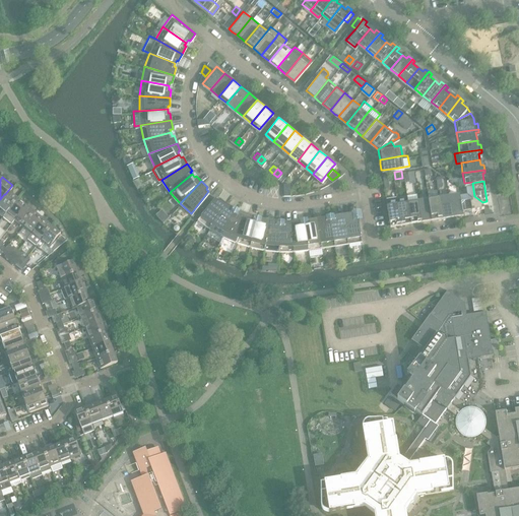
[(0,213),(1,214),(17,195),(9,189),(5,194),(4,194),(0,199),(0,213)]
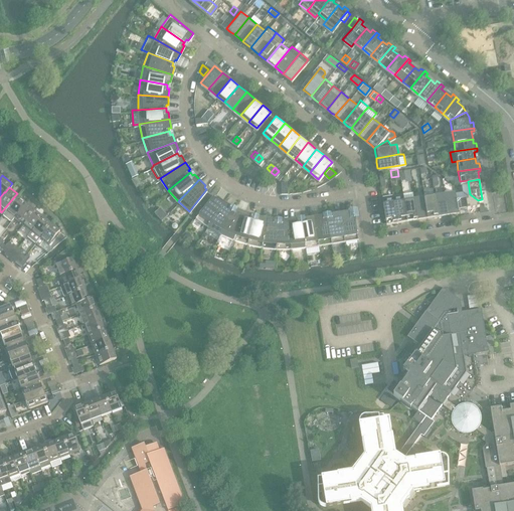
[(458,210),(458,207),(456,197),(455,188),(444,190),(448,212),(458,210)]
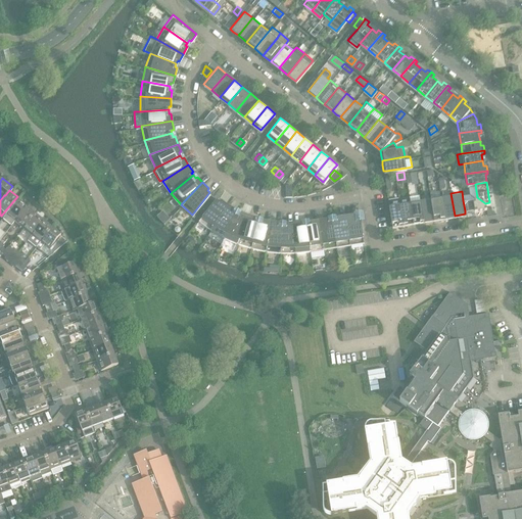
[(423,221),(420,198),(419,192),(409,193),(413,222),(423,221)]
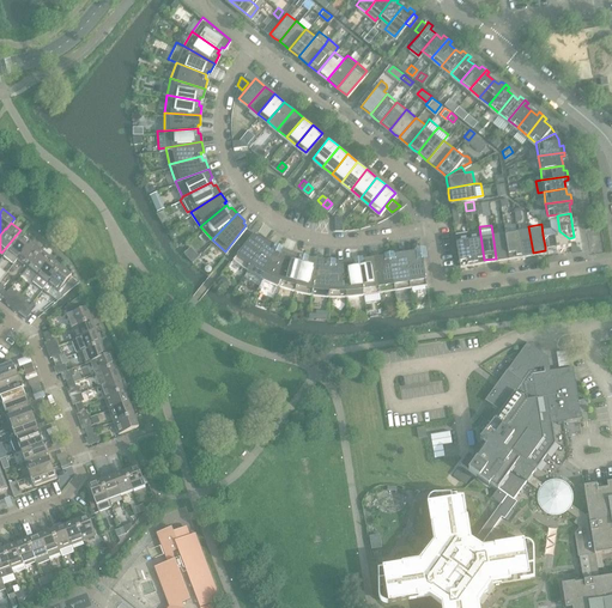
[(484,260),(479,226),(467,229),(472,262),(484,260)]
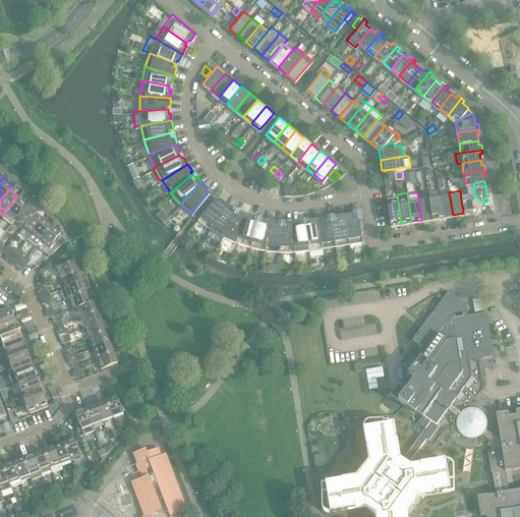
[(453,215),(449,192),(439,194),(442,216),(453,215)]
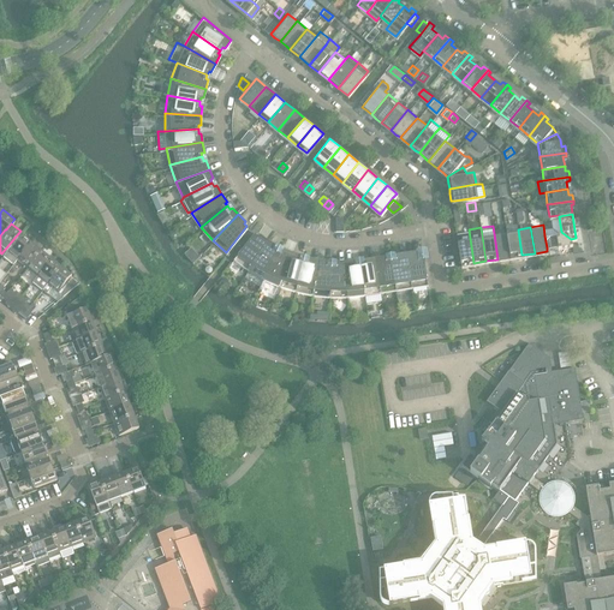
[(474,263),(469,229),(455,232),(462,264),(474,263)]
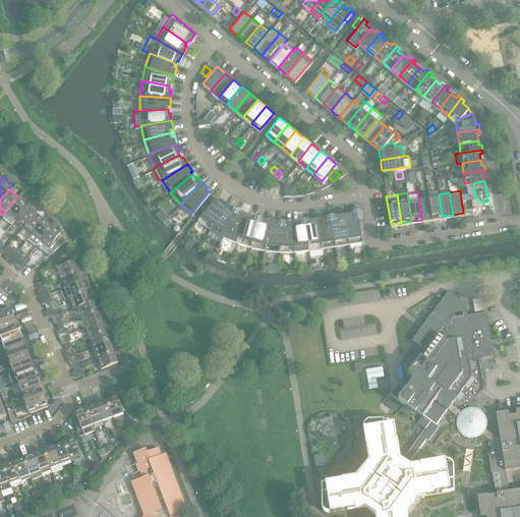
[(442,216),(439,194),(428,195),(431,218),(442,216)]
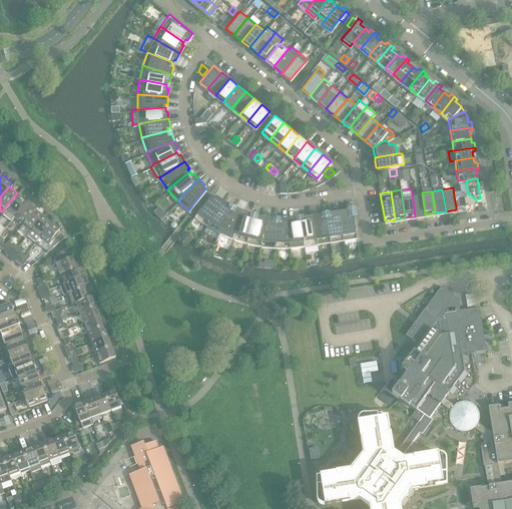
[(1,211),(10,218),(14,213),(25,199),(17,192),(1,211)]
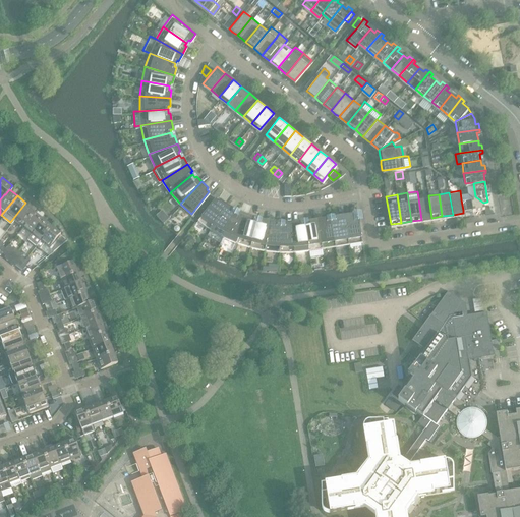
[(431,218),(428,195),(418,197),(421,220),(431,218)]
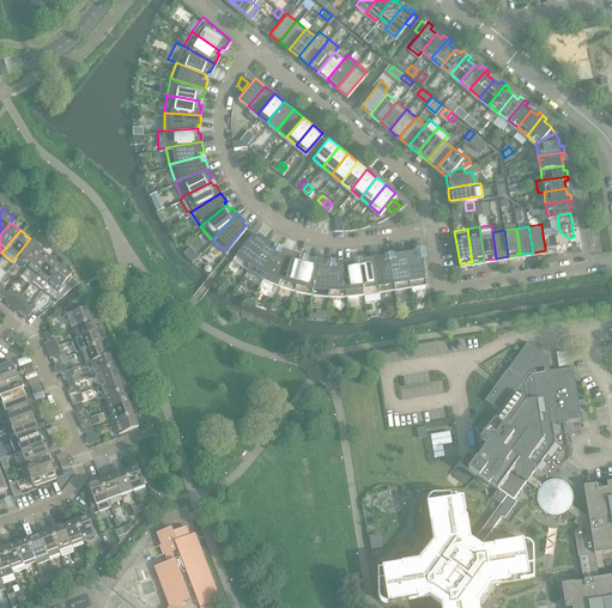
[(247,267),(266,237),(258,231),(256,233),(253,231),(232,256),(247,267)]
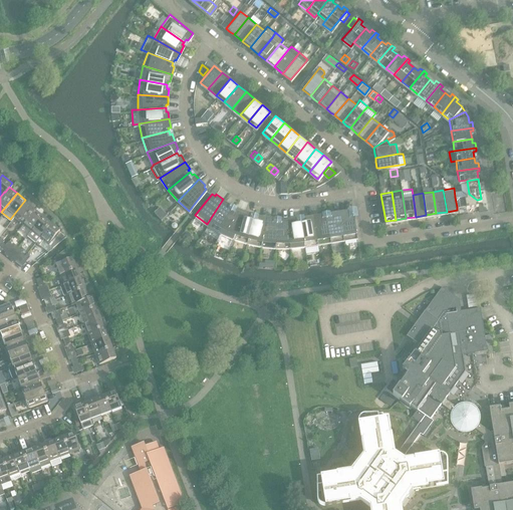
[(477,204),(477,200),(469,194),(455,197),(457,207),(477,204)]
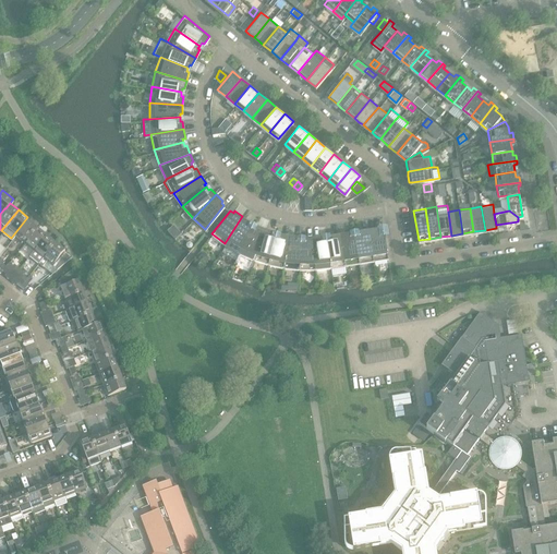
[(239,251),(252,225),(249,223),(250,220),(242,216),(225,243),(239,251)]
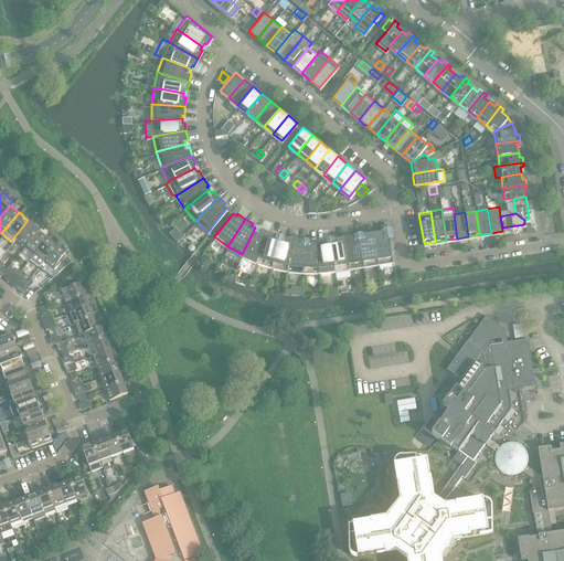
[(24,243),(36,228),(28,220),(16,235),(24,243)]
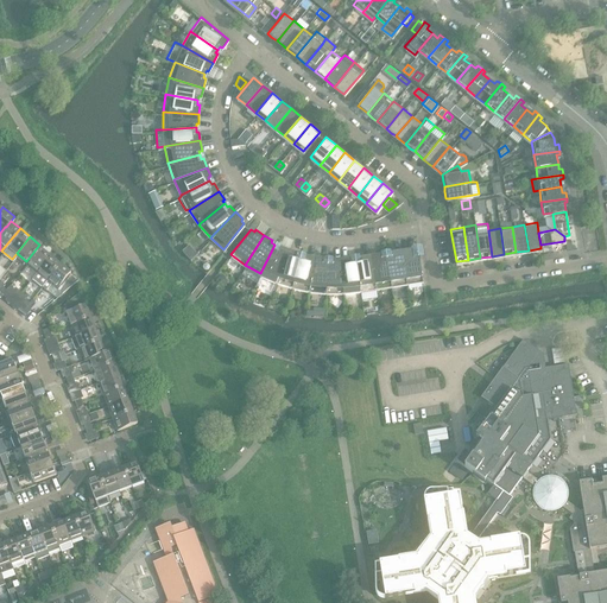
[(274,280),(289,247),(279,243),(278,246),(274,245),(260,273),(274,280)]
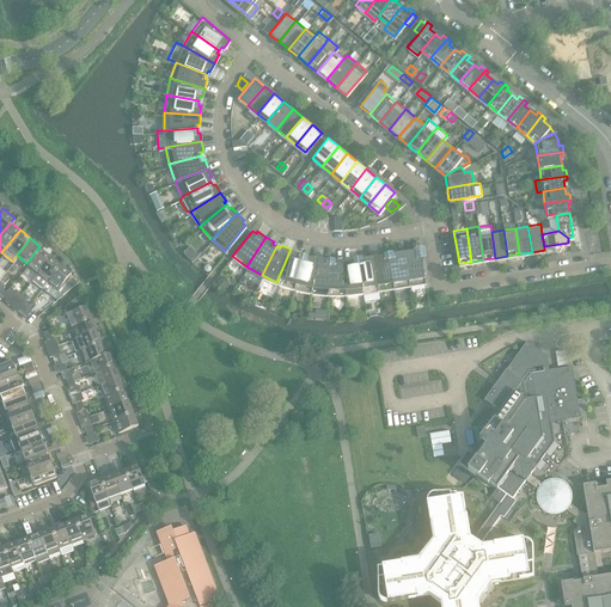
[(36,271),(50,253),(40,246),(26,263),(36,271)]
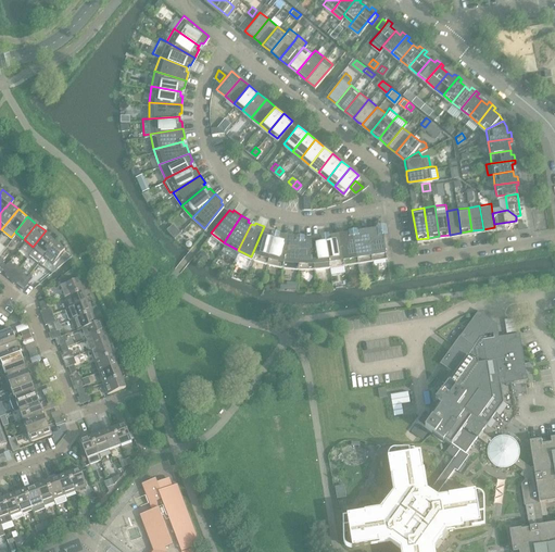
[(386,255),(381,226),(377,227),(377,225),(366,226),(371,258),(386,255)]
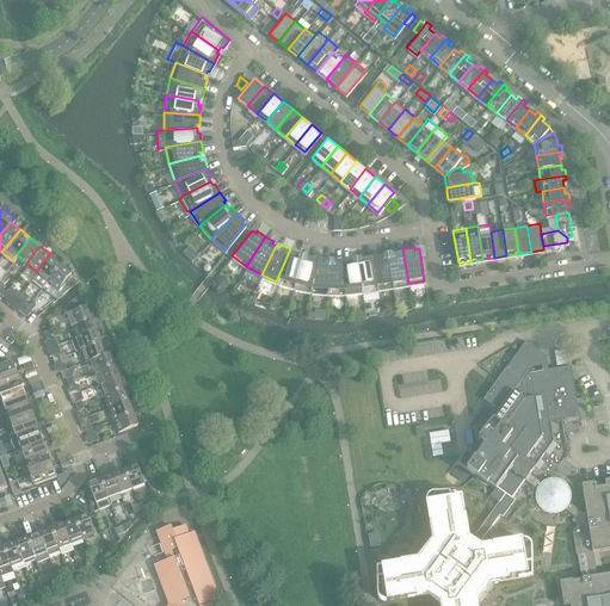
[(293,288),(301,255),(297,254),(299,252),(290,248),(276,282),(279,283),(293,288)]
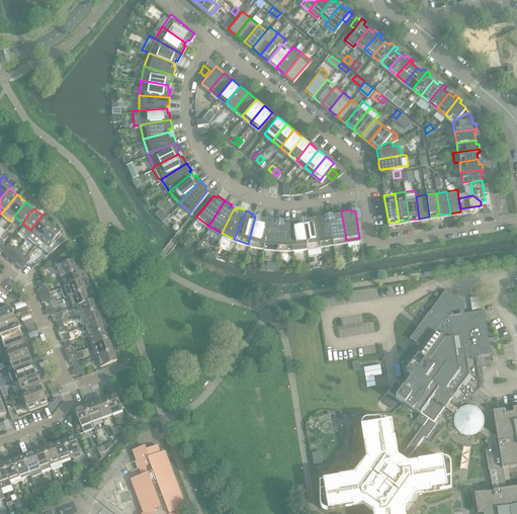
[(346,240),(341,210),(332,212),(332,215),(328,216),(333,243),(346,240)]
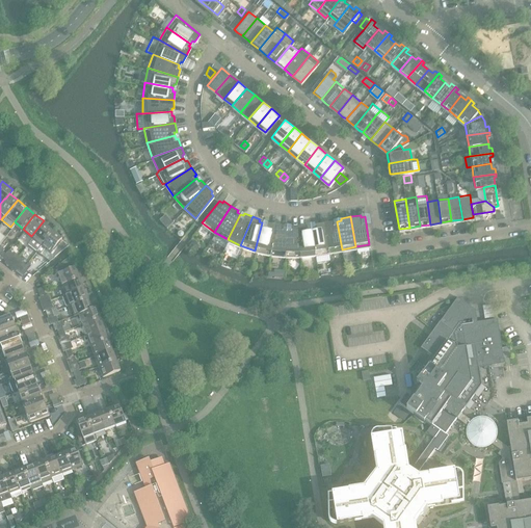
[(342,249),(337,221),(334,221),(334,219),(323,220),(328,252),(342,249)]
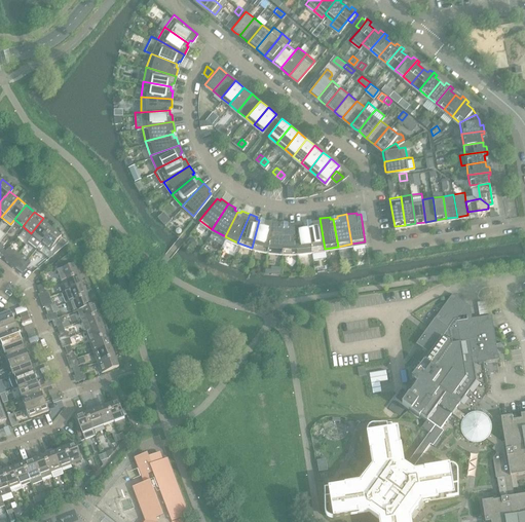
[(36,246),(51,225),(43,218),(31,233),(27,238),(36,246)]
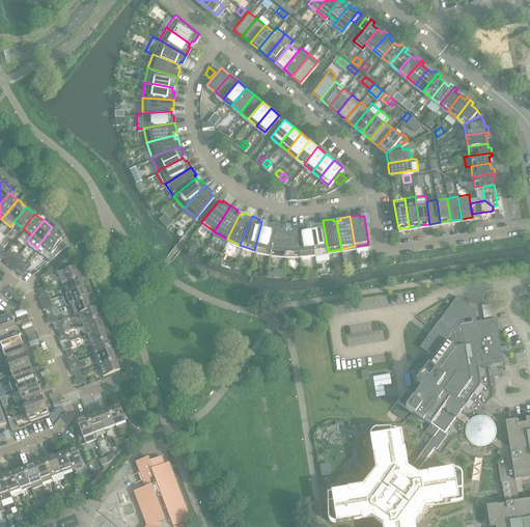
[(328,251),(323,220),(313,222),(313,224),(309,224),(314,253),(328,251)]
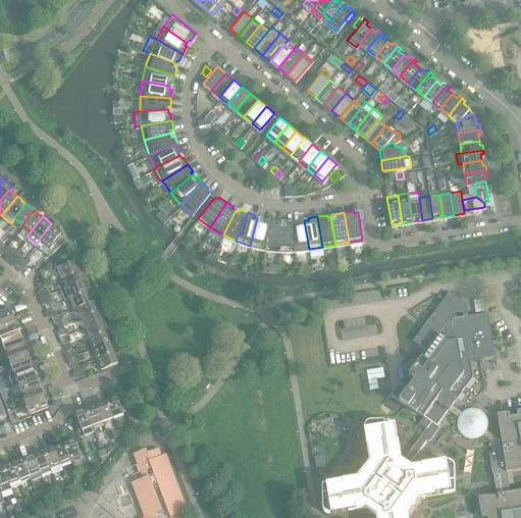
[(264,249),(269,218),(261,217),(261,219),(257,218),(250,246),(264,249)]
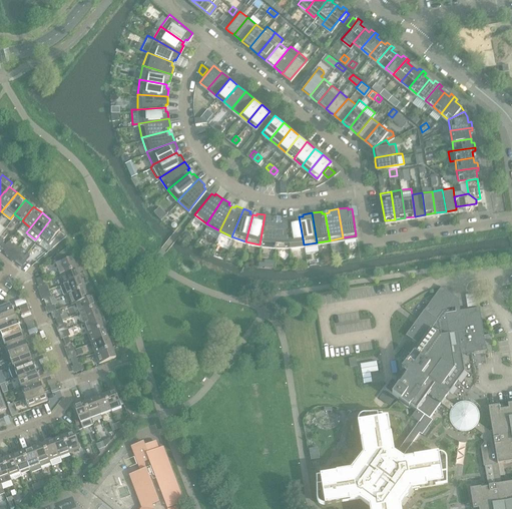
[(275,245),(277,217),(273,217),(273,215),(265,214),(260,244),(275,245)]
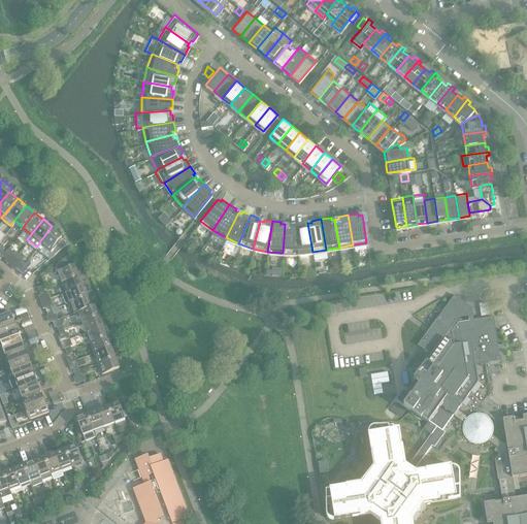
[(297,253),(296,222),(288,222),(288,225),(285,224),(283,253),(297,253)]
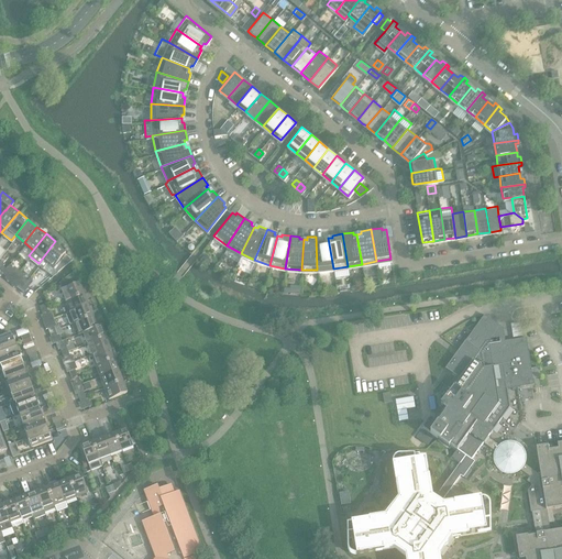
[(333,269),(328,238),(324,239),(324,237),(316,237),(317,270),(333,269)]
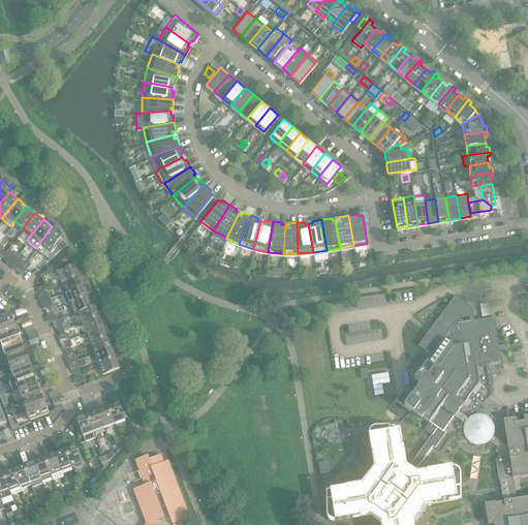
[(67,241),(60,236),(61,234),(52,226),(36,247),(39,250),(44,244),(50,248),(54,252),(67,241)]
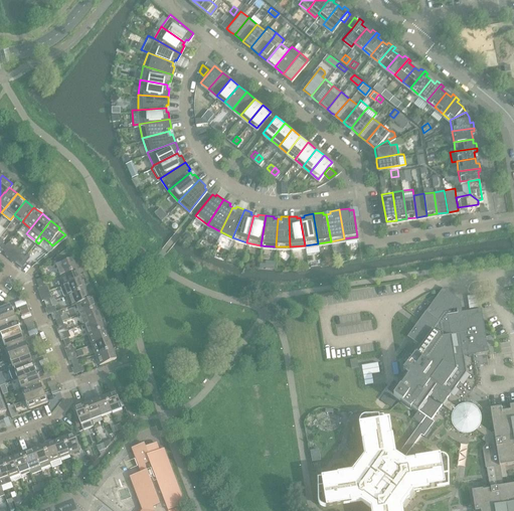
[(76,266),(72,256),(70,256),(66,245),(54,256),(56,261),(54,262),(58,272),(76,266)]
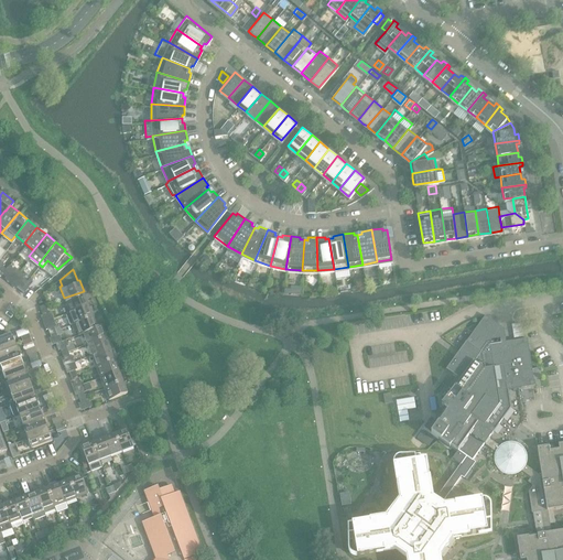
[(87,302),(84,291),(64,298),(68,309),(87,302)]
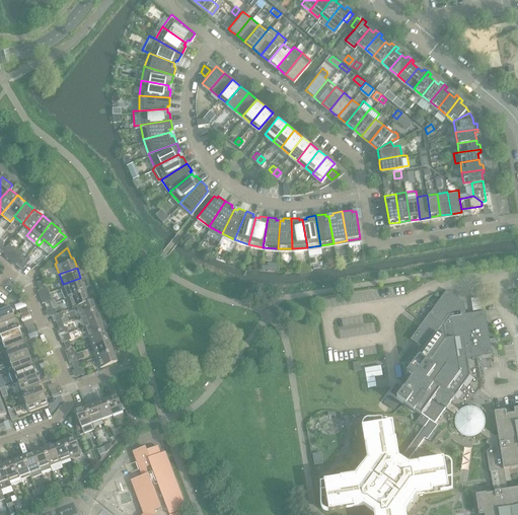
[(84,288),(80,278),(63,284),(59,286),(63,296),(67,295),(84,288)]
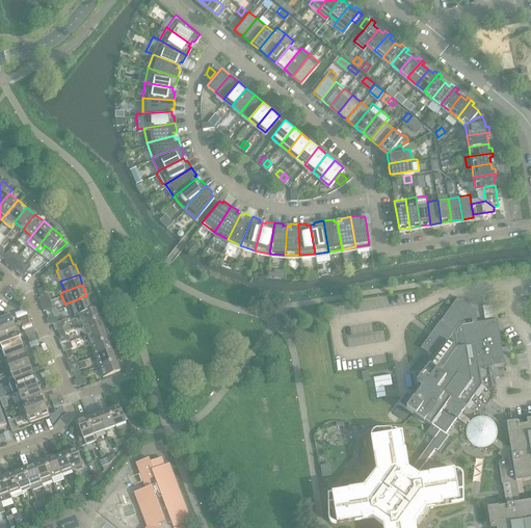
[(414,527),(414,520),(425,503),(458,498),(458,497),(458,495),(457,486),(456,483),(458,483),(460,482),(461,480),(461,474),(460,471),(459,471),(459,470),(458,469),(457,469),(456,468),(454,468),(428,472),(418,474),(416,473),(415,472),(433,446),(434,445),(435,446),(440,439),(443,433),(445,430),(456,415),(461,419),(467,423),(469,424),(469,426),(468,428),(468,429),(468,430),(469,432),(469,433),(470,434),(470,437),(471,438),(472,439),(474,440),(475,441),(476,441),(478,442),(479,442),(481,442),(482,442),(483,442),(485,441),(486,441),(487,440),(488,439),(490,441),(504,451),(505,454),(504,455),(501,455),(498,460),(501,480),(502,486),(503,489),(504,497),(502,498),(501,498),(501,502),(498,503),(498,502),(497,502),(486,504),(489,525),(490,525),(496,524),(496,527),(530,527),(530,496),(519,499),(515,478),(530,475),(530,415),(521,417),(522,421),(518,422),(516,417),(505,419),(509,444),(506,444),(504,443),(495,436),(493,433),(493,432),(493,431),(494,428),(493,425),(492,423),(489,421),(488,419),(486,418),(484,417),(482,417),(479,417),(477,417),(474,418),(473,420),(470,418),(461,412),(459,411),(463,404),(480,383),(477,365),(481,364),(503,361),(499,328),(497,316),(476,319),(472,320),(469,320),(462,321),(461,320),(461,319),(462,317),(471,316),(469,304),(456,294),(437,321),(432,327),(429,332),(420,344),(430,351),(428,353),(422,363),(425,365),(420,372),(416,379),(418,380),(413,388),(408,393),(405,391),(398,401),(409,410),(423,419),(424,417),(431,422),(426,428),(434,433),(424,448),(423,447),(418,454),(419,454),(414,462),(406,463),(400,427),(382,427),(377,427),(374,428),(373,428),(373,429),(372,429),(372,430),(372,431),(371,431),(371,432),(371,433),(371,434),(374,452),(376,468),(365,484),(330,490),(332,492),(332,495),(333,501),(334,504),(332,505),(329,505),(329,506),(328,507),(328,513),(329,517),(330,518),(330,519),(332,519),(333,520),(334,520),(335,520),(336,520),(362,516),(371,513),(372,513),(382,522),(383,527),(414,527)]
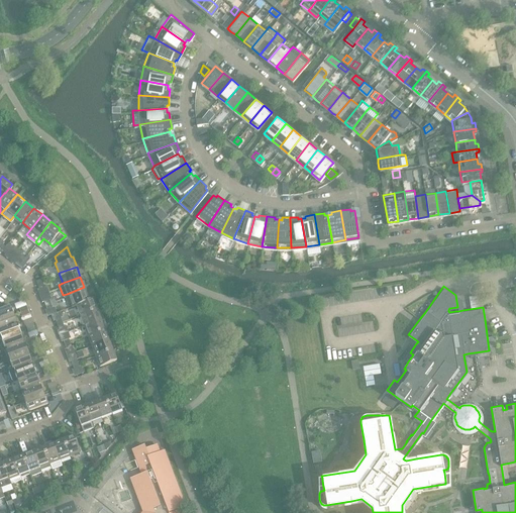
[(88,297),(84,287),(67,294),(71,304),(75,302),(88,297)]
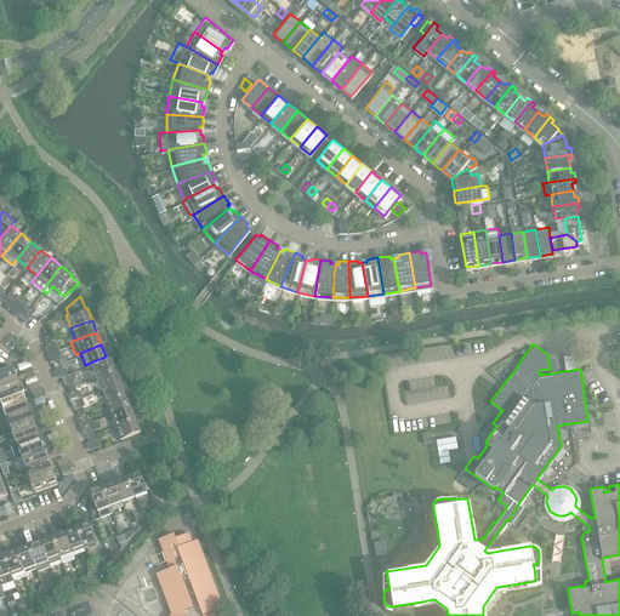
[(117,368),(112,355),(111,354),(106,357),(90,363),(95,375),(117,368)]
